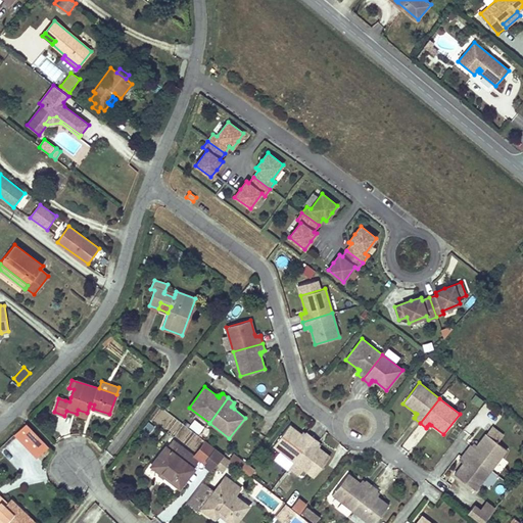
[(49,446),(26,423),(15,434),(38,458),(49,446)]
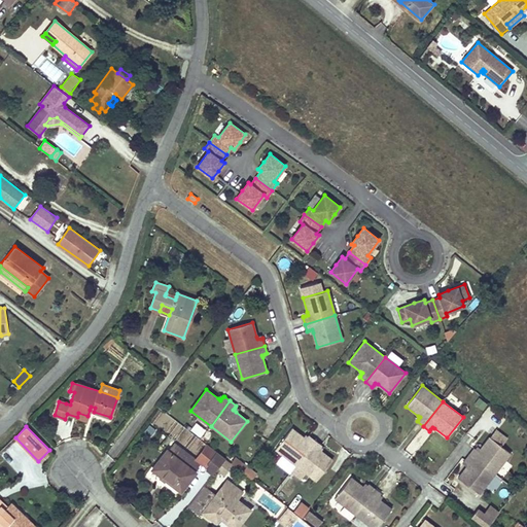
[(295,465),(315,440),(310,435),(309,435),(308,436),(306,440),(304,437),(291,428),(276,450),(295,465)]
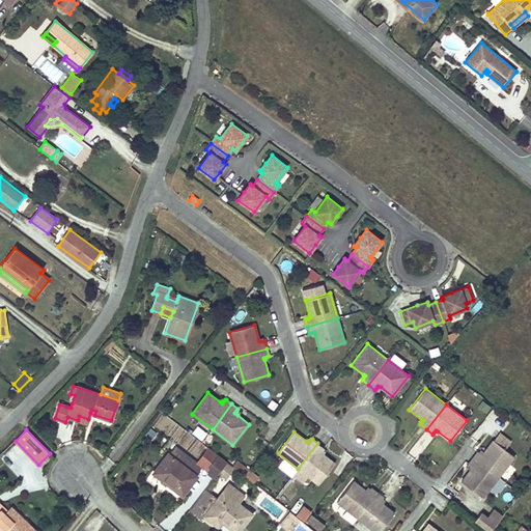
[(507,447),(512,440),(499,431),(495,439),(507,447)]
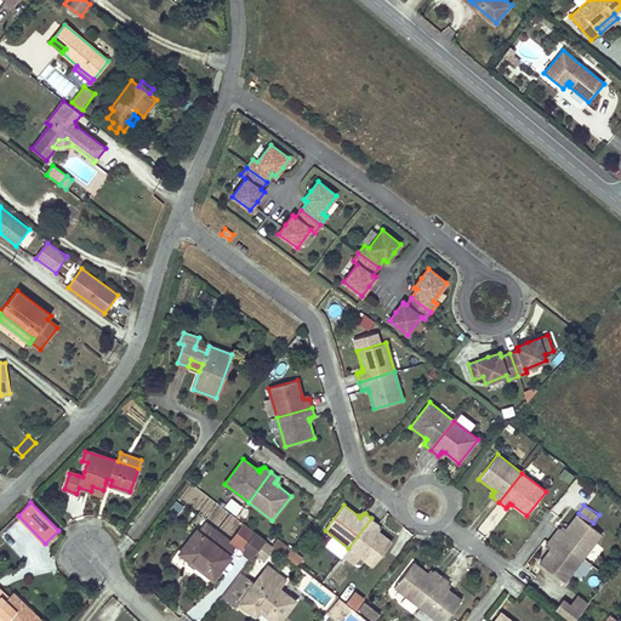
[(582,558),(602,534),(576,514),(567,529),(564,531),(560,529),(559,528),(558,528),(553,535),(582,558)]
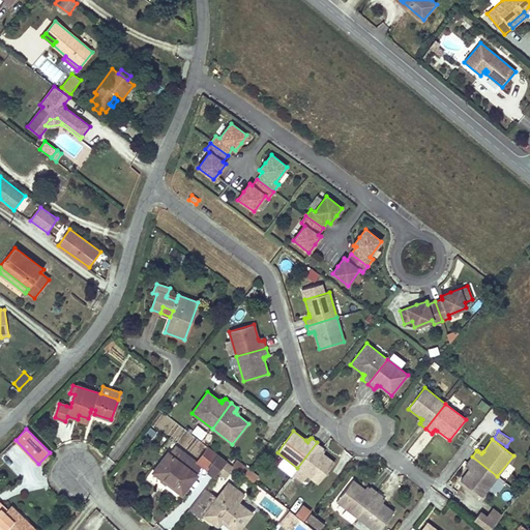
[(334,463),(322,453),(320,451),(322,449),(323,447),(317,442),(297,468),(318,483),(334,463)]
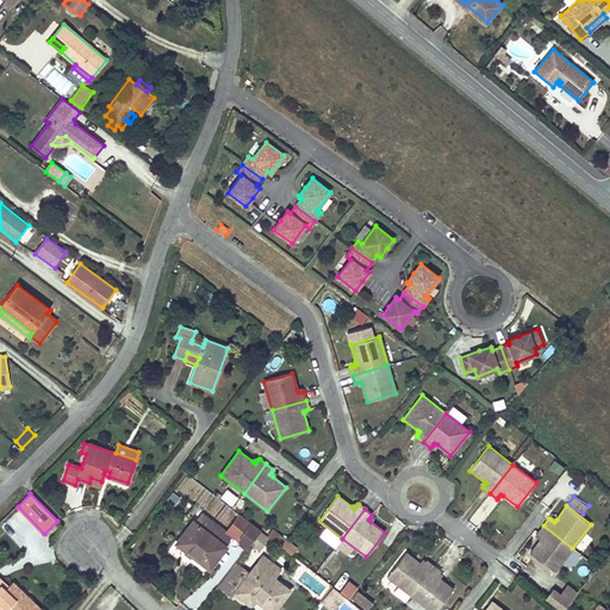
[(226,547),(224,546),(231,536),(203,515),(195,523),(193,521),(176,543),(210,570),(226,547)]
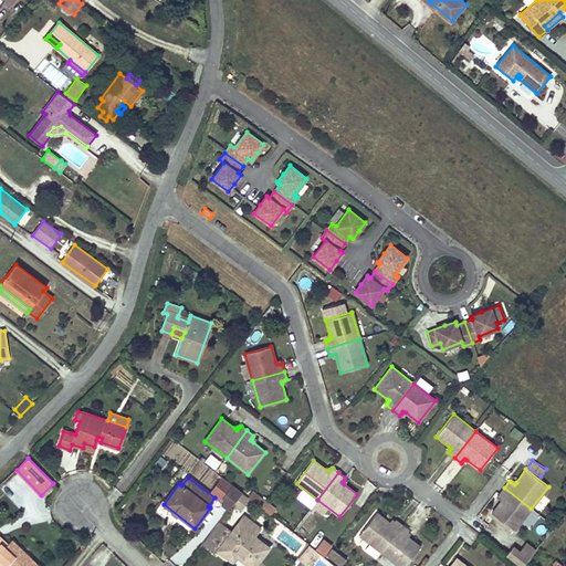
[(233,504),(242,492),(232,485),(223,496),(233,504)]
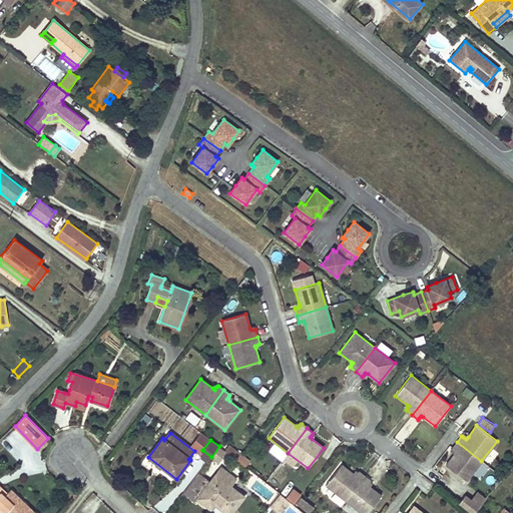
[(481,461),(457,442),(453,448),(454,449),(456,451),(454,454),(446,465),(466,481),(471,474),(477,467),(481,461)]
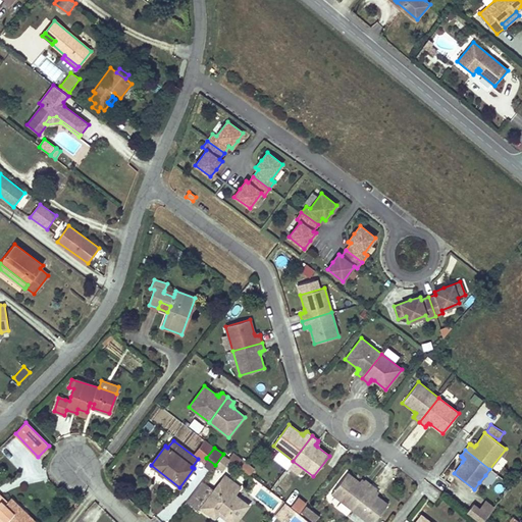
[(222,470),(230,460),(228,459),(223,455),(223,454),(215,465),(222,470)]
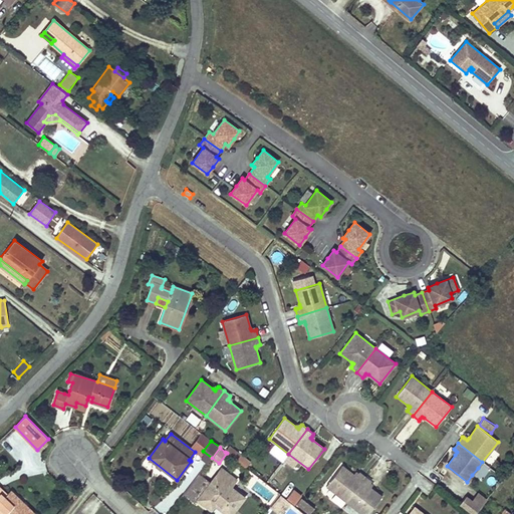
[(236,460),(240,455),(232,449),(228,453),(236,460)]
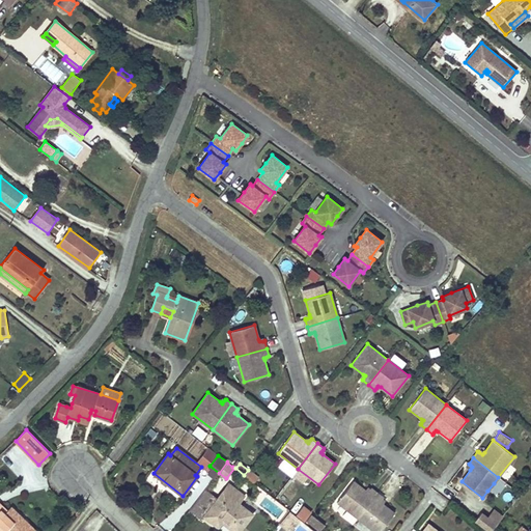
[(358,518),(378,493),(371,487),(369,490),(367,492),(365,490),(354,480),(337,502),(347,509),(357,518),(358,518)]
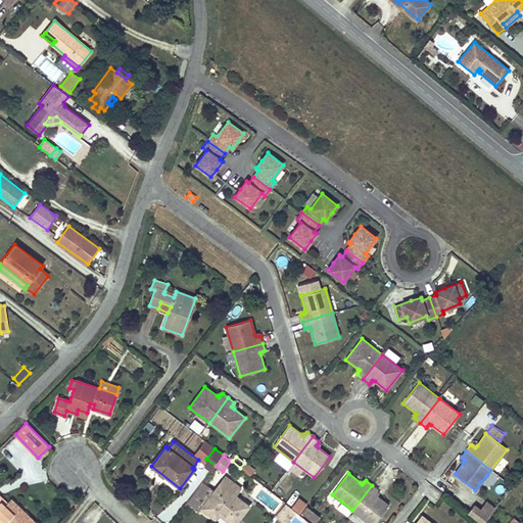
[(485,487),(491,480),(486,476),(480,483),(485,487)]
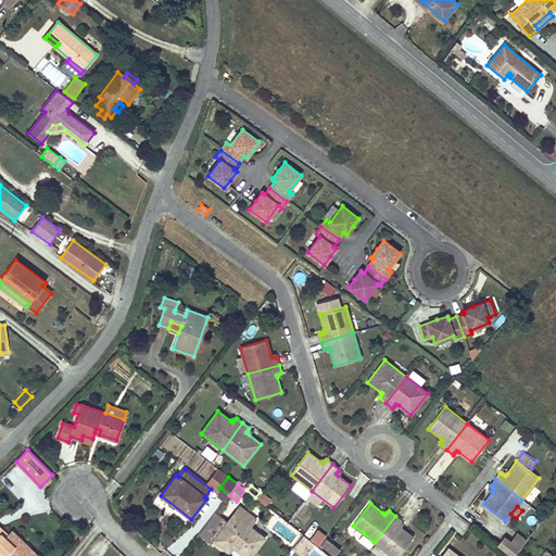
[(250,555),(264,539),(249,527),(255,519),(240,507),(227,522),(215,514),(199,533),(212,544),(214,541),(224,547),(228,542),(232,546),(244,555),(250,555)]
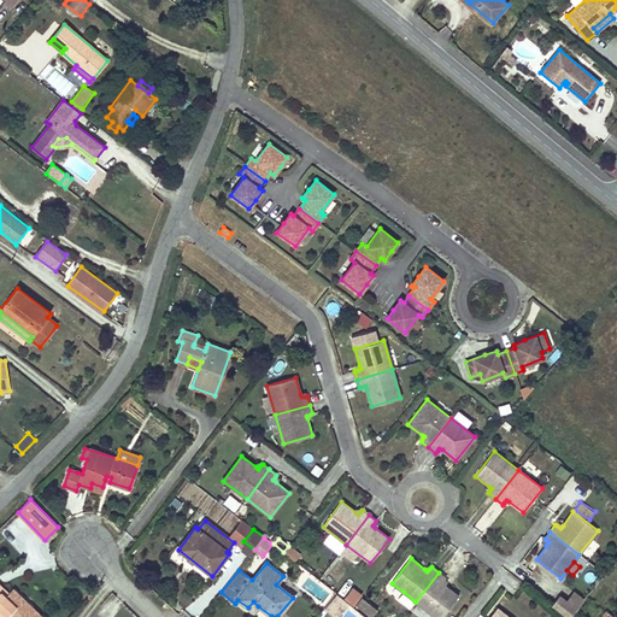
[(435,616),(441,616),(458,595),(445,586),(441,583),(444,580),(446,579),(439,573),(416,601),(435,616)]
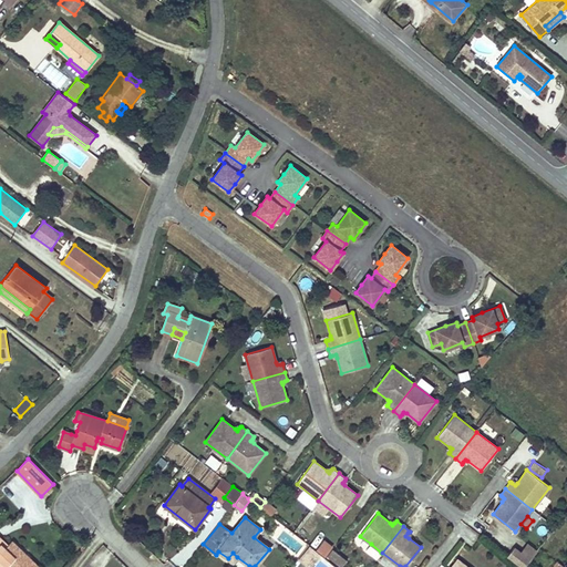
[(326,556),(332,545),(322,538),(316,549),(326,556)]
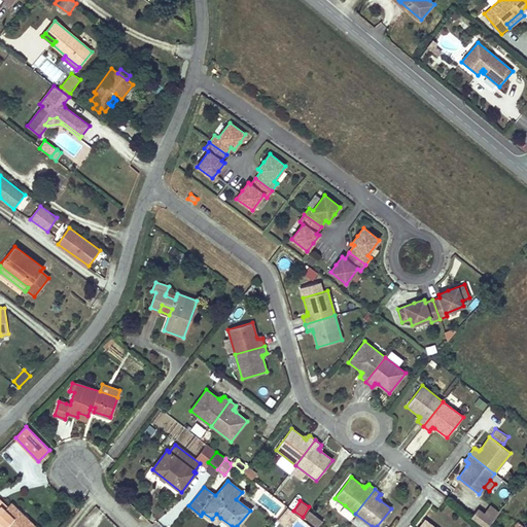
[(16,526),(26,518),(10,503),(7,506),(4,510),(0,505),(0,526),(5,526),(7,526),(16,526)]
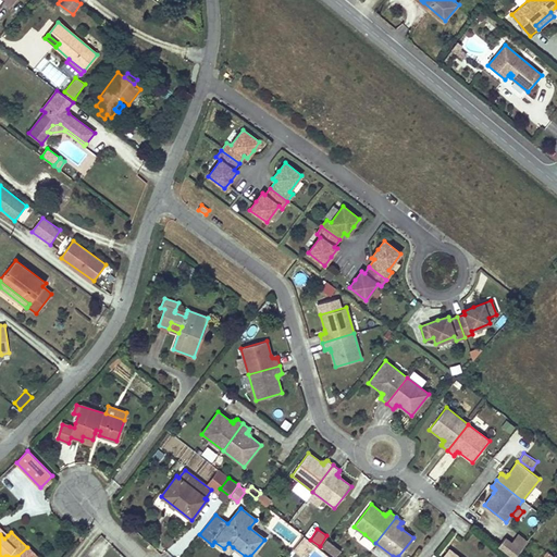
[(374,543),(364,534),(359,541),(370,549),(374,543)]
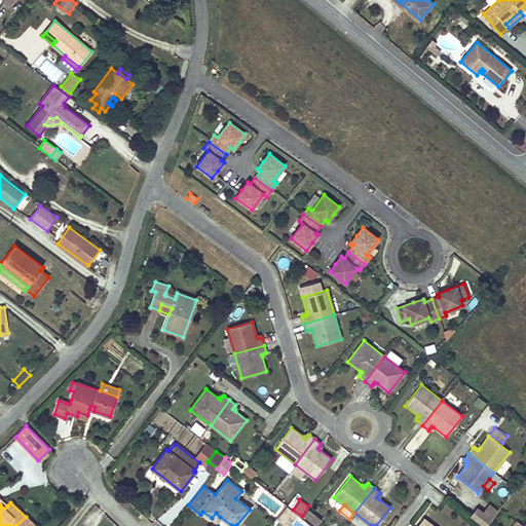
[(479,508),(472,517),(484,525),(487,525),(498,512),(489,504),(484,512),(479,508)]
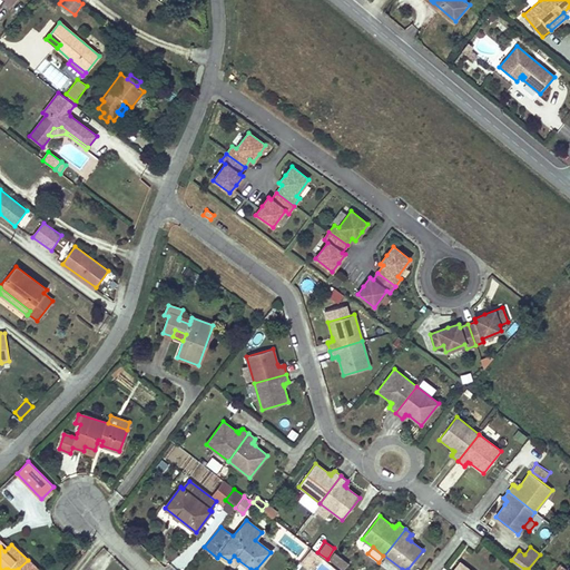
[(311,569),(312,569),(322,558),(312,549),(301,562),(311,569)]
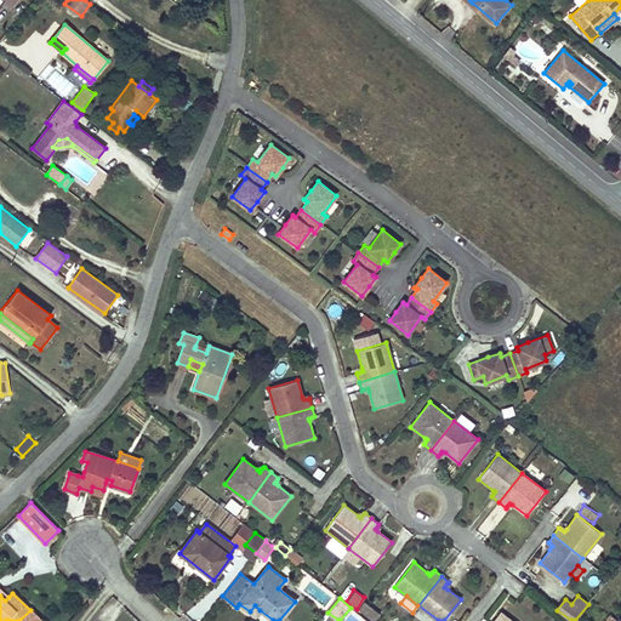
[(368,615),(374,608),(364,602),(358,609),(368,615)]
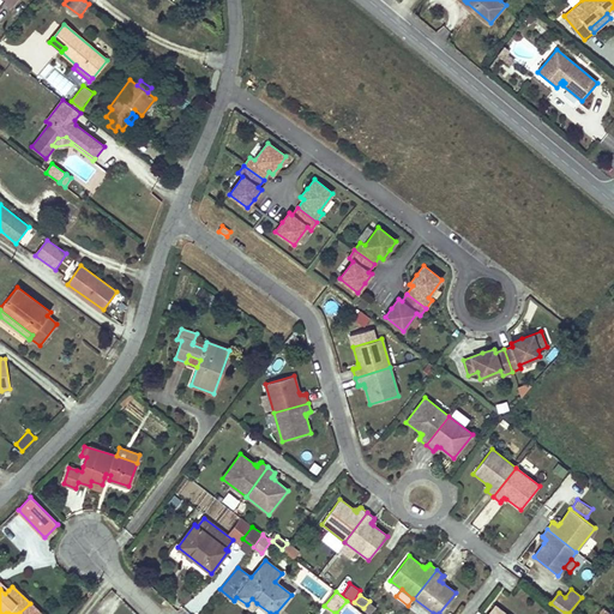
[(371,613),(375,607),(369,601),(363,608),(371,613)]
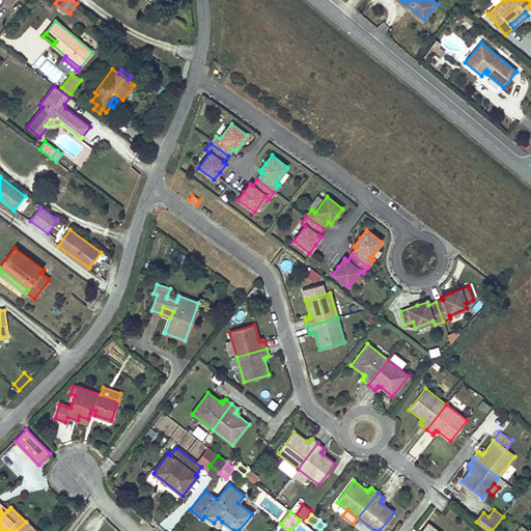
[(312,530),(301,521),(292,530),(312,530)]
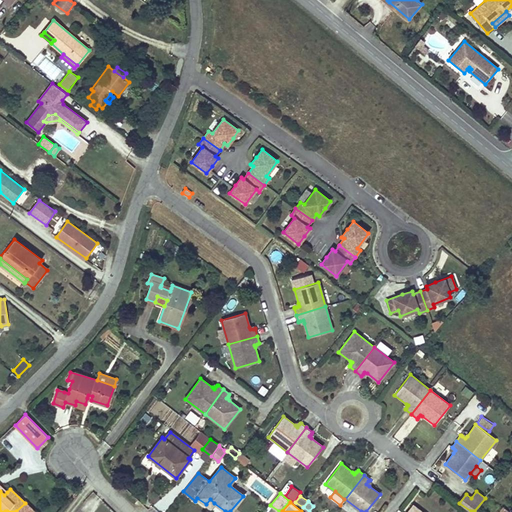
[(34,511),(35,511),(25,503),(16,511),(34,511)]
